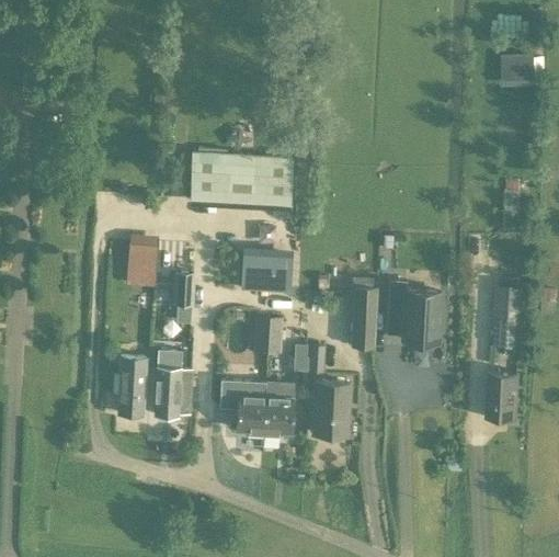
[(503,56),(504,88),(537,87),(536,56),(503,56)]
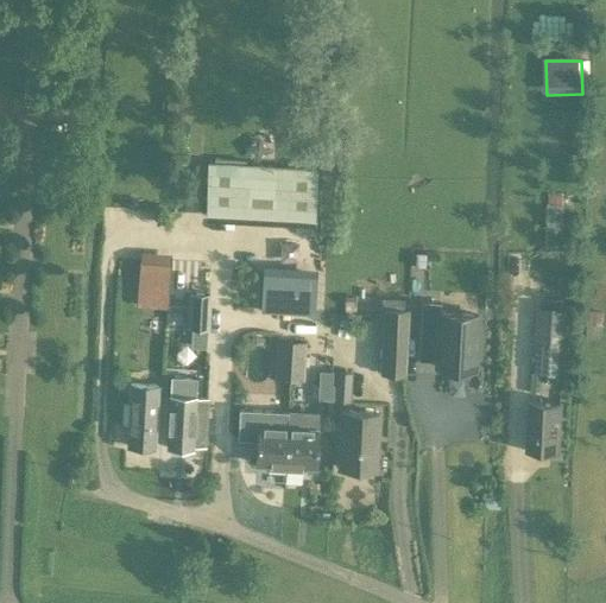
[(316,223),(319,173),(208,167),(206,217),(316,223)]
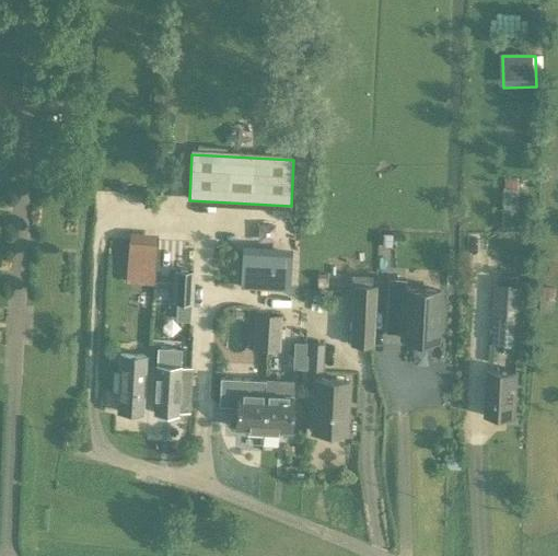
[(154,274),(155,247),(127,245),(126,271),(154,274)]
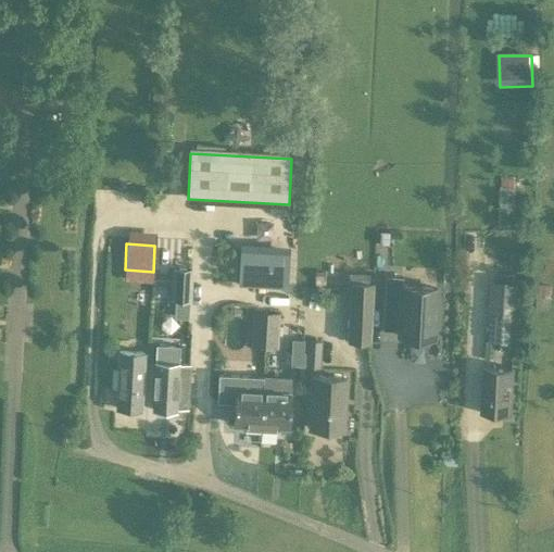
[(288,291),(290,256),(241,253),(239,288),(288,291)]
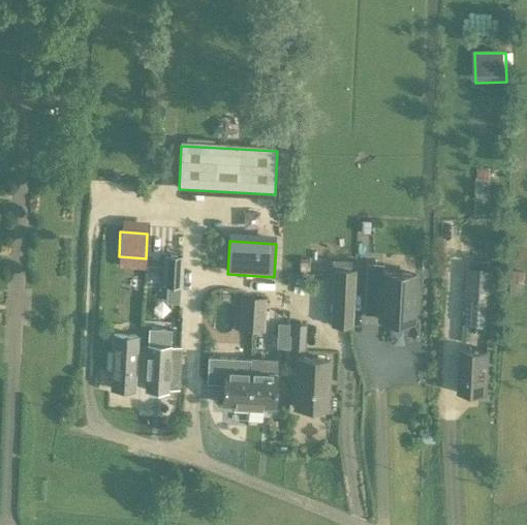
[(165,259),(164,287),(183,288),(184,260),(165,259)]
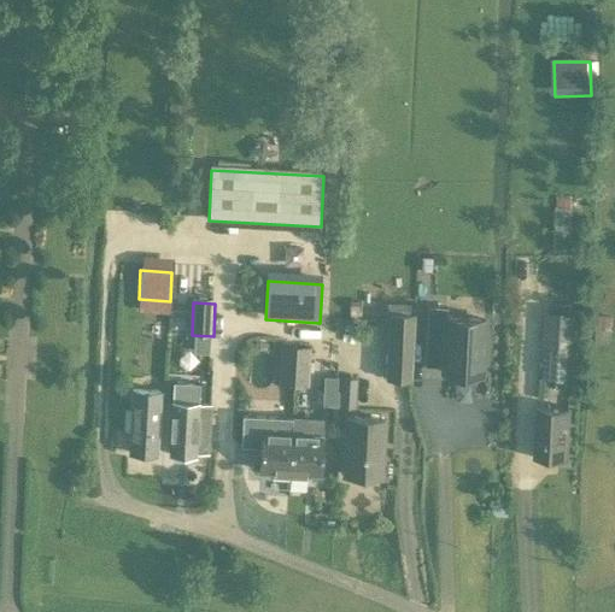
[(386,312),(385,333),(391,333),(388,383),(413,384),(416,318),(413,318),(413,313),(413,309),(386,307),(386,312)]
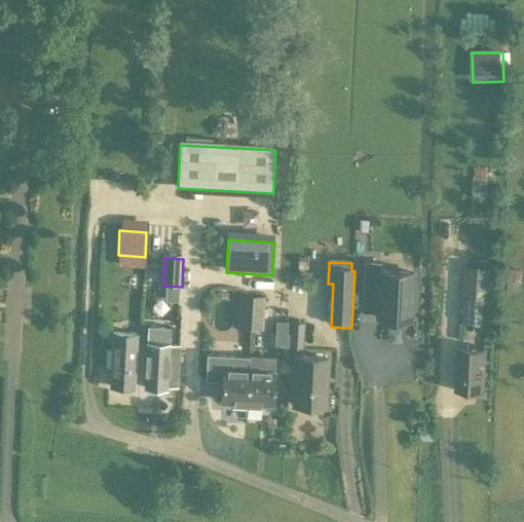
[(366,264),(364,294),(380,294),(378,322),(412,323),(413,305),(416,306),(417,293),(414,293),(414,275),(381,274),(382,265),(366,264)]
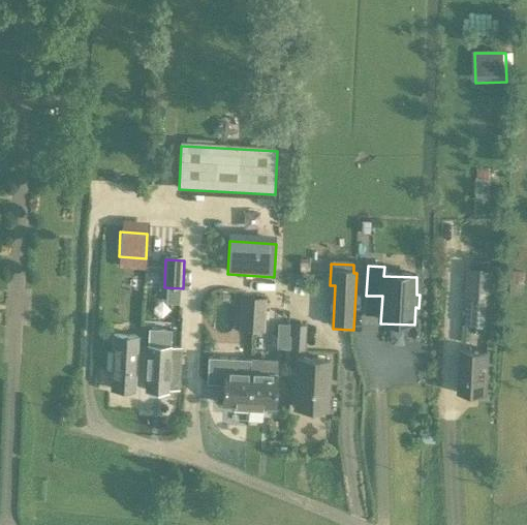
[(469,286),(467,328),(492,329),(494,288),(469,286)]
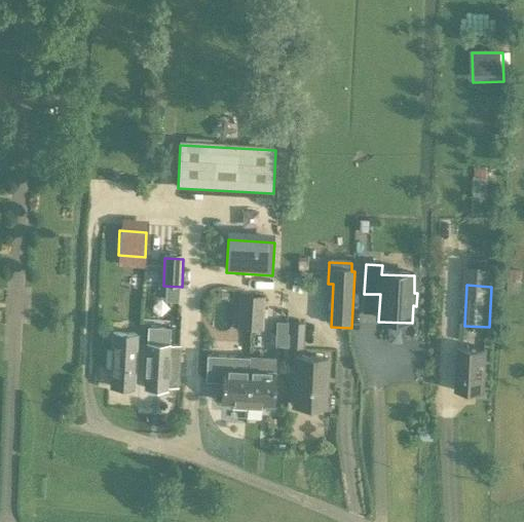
[(238,331),(251,332),(253,299),(240,298),(238,331)]
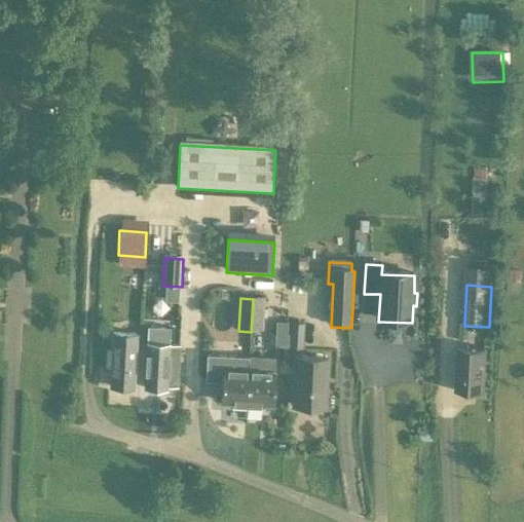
[(253,299),(251,332),(263,333),(265,300),(253,299)]
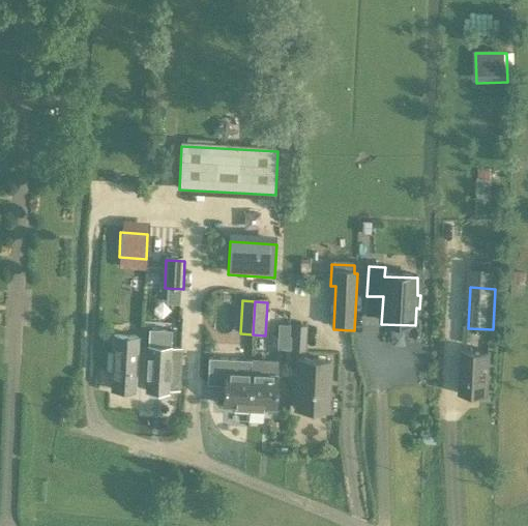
[(148,348),(146,393),(169,395),(169,393),(176,393),(178,393),(181,393),(182,379),(184,350),(178,350),(171,350),(172,338),(150,337),(150,349),(148,348)]
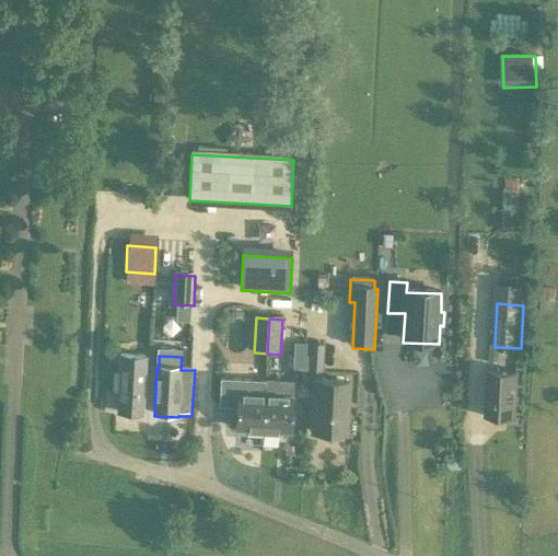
[(143,416),(146,359),(120,358),(117,415),(143,416)]
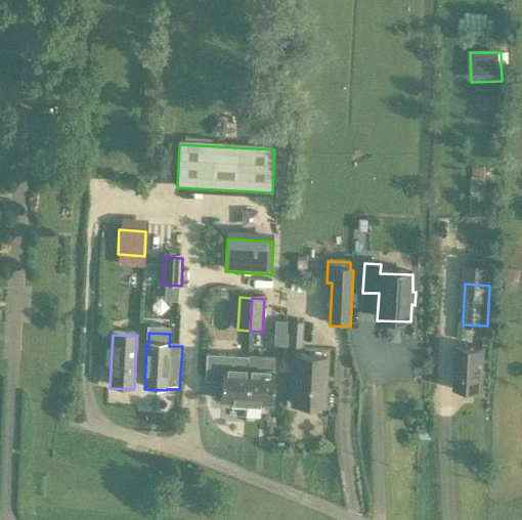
[(483,394),(486,351),(458,349),(455,393),(483,394)]
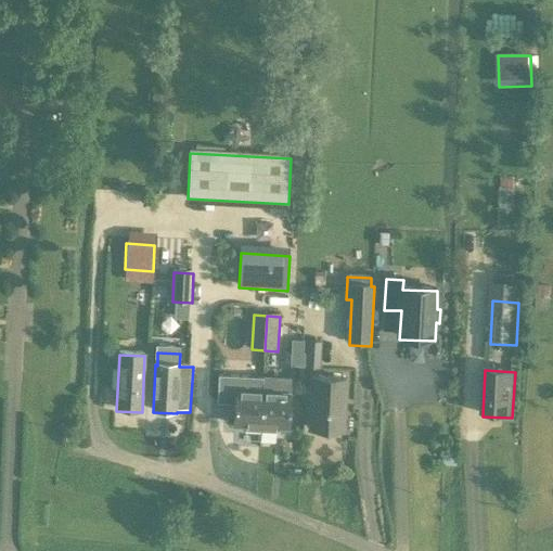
[(347,381),(312,380),(310,431),(345,433),(347,381)]
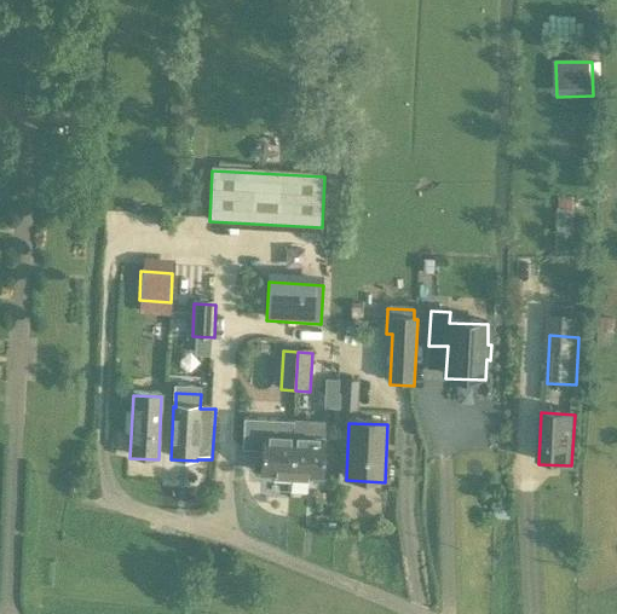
[(275,482),(292,482),(293,439),(277,438),(278,429),(266,429),(265,436),(263,436),(261,476),(276,478),(275,482)]
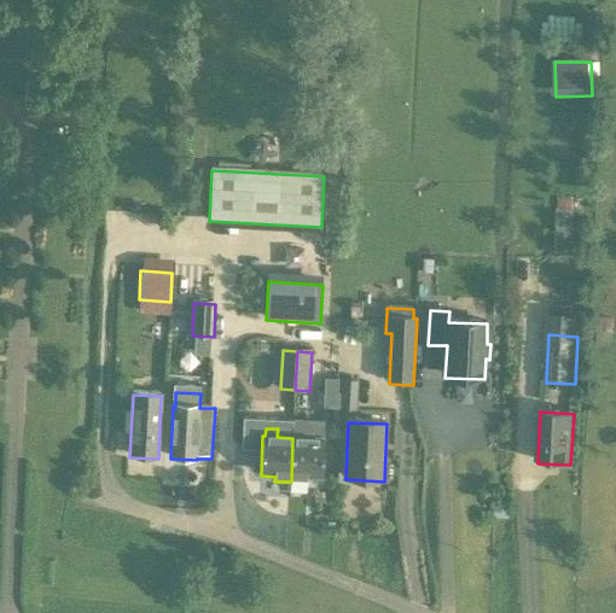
[(292,438),(291,482),(307,483),(307,478),(323,478),(324,439),(320,439),(320,431),(307,430),(307,438),(292,438)]
